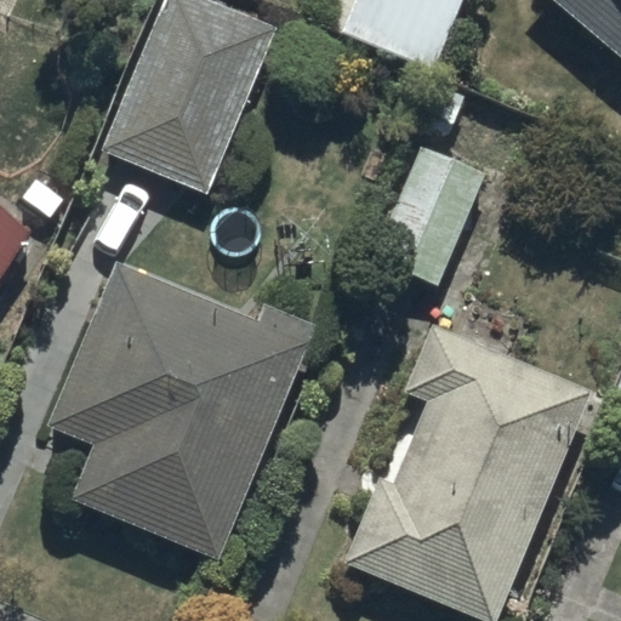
[(206,199),(273,30),(189,0),(159,0),(98,157),(206,199)]
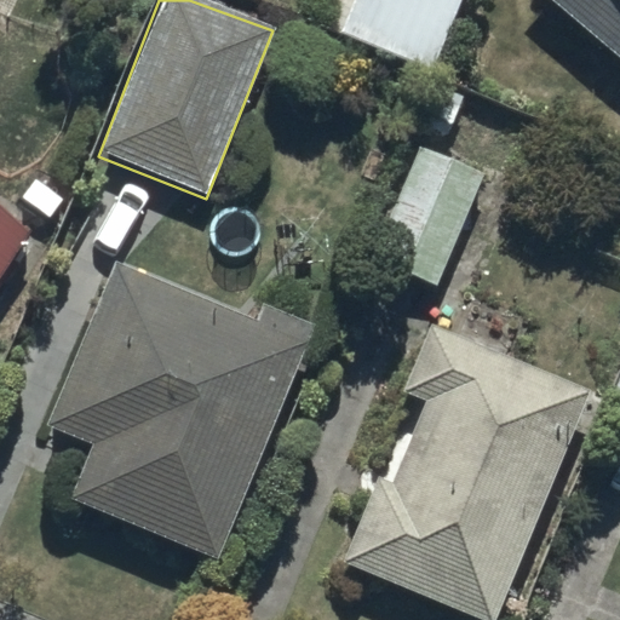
[(464,0),(354,0),(338,39),(434,76),(464,0)]
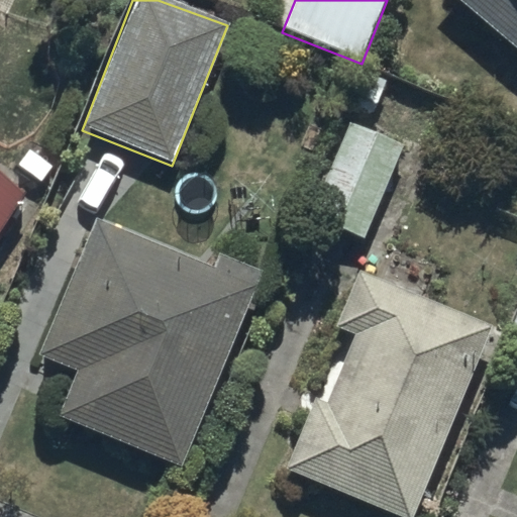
[(516,0),(462,0),(516,45),(516,0)]
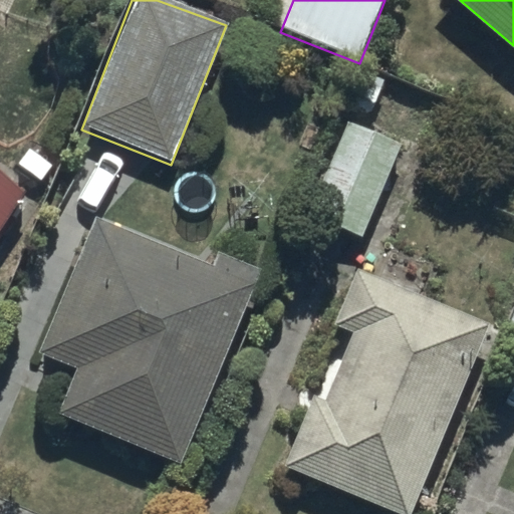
[(364,237),(401,143),(340,118),(303,214),(364,237)]
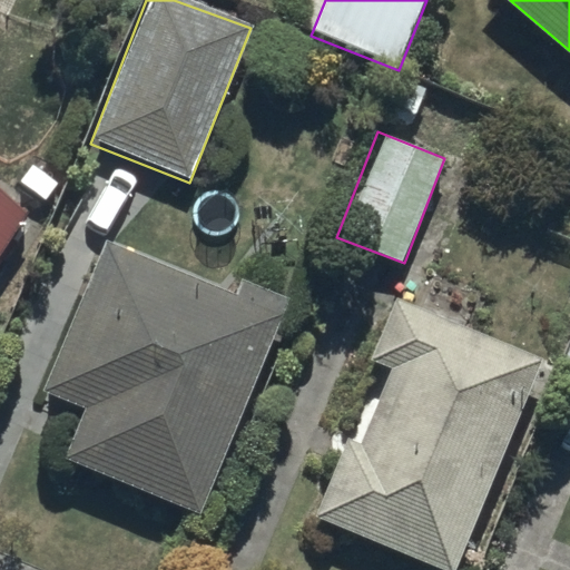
[(0,255),(31,208),(0,187),(0,255)]
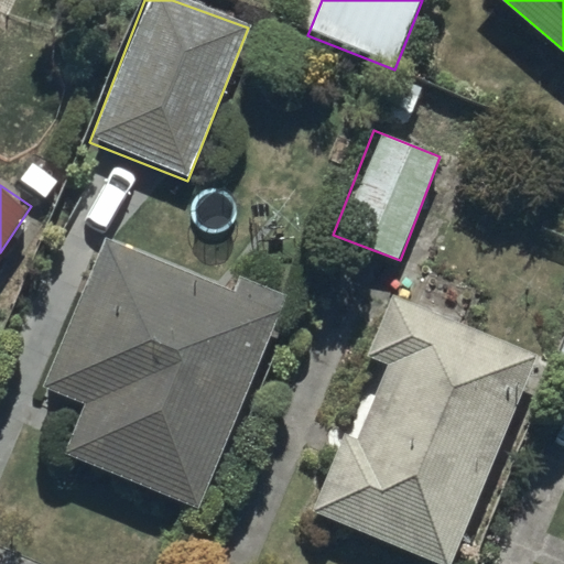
[(199,509),(286,294),(241,275),(235,291),(106,239),(46,386),(85,401),(64,455),(199,509)]
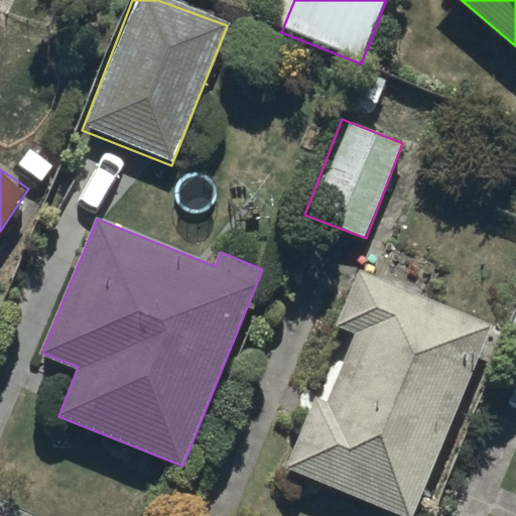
[(411,515),(494,328),(358,269),(334,326),(358,336),(328,404),(318,400),(288,469),(396,515),(411,515)]
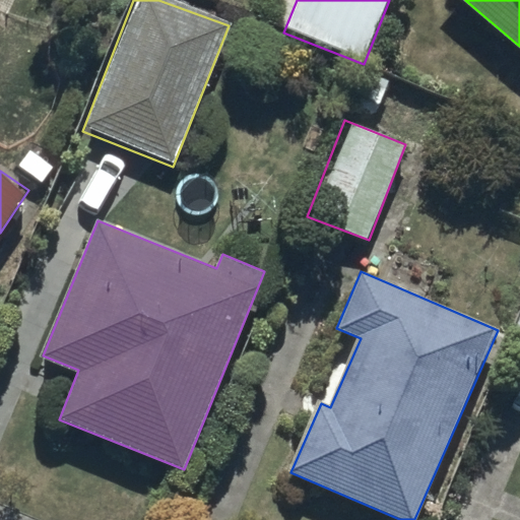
All buildings are outlined.
